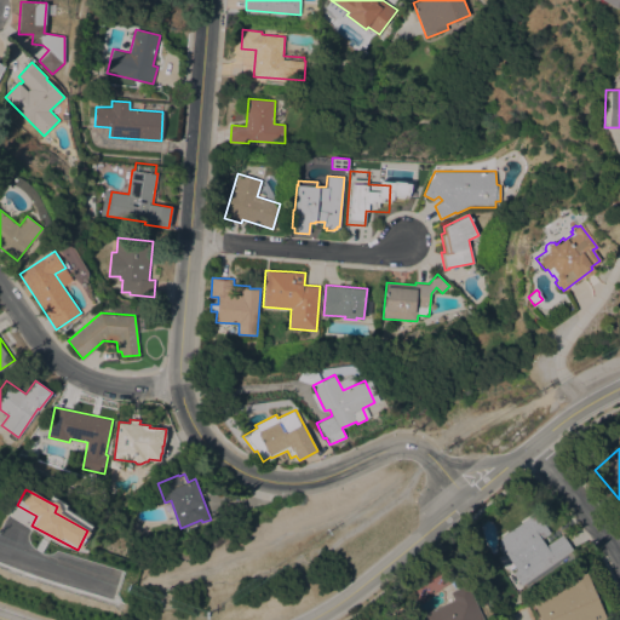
[(573,550),(522,585),(512,572),(517,569),(499,544),(500,538),(537,512),(550,533),(541,539),(545,545),(562,534),(573,550)]
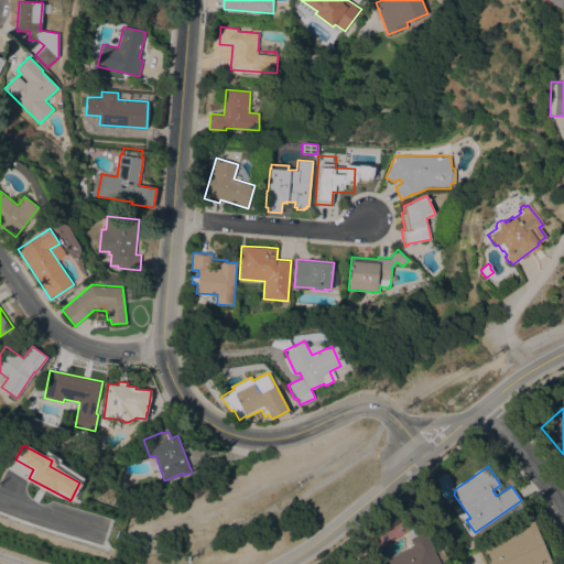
[(545,563),(491,563),(485,548),(521,532),(517,523),(531,517),(551,562),(545,563)]
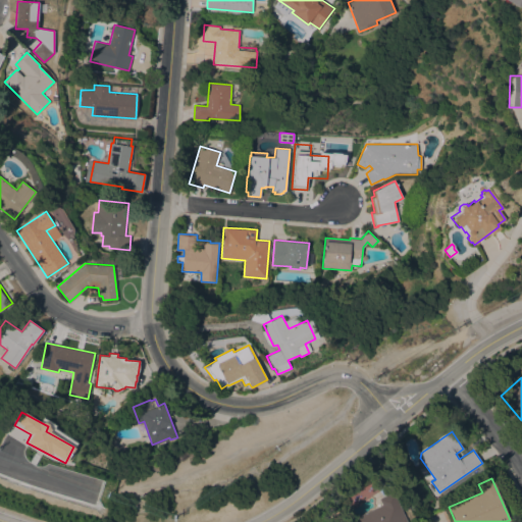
[(381,505),(378,499),(392,491),(407,521),(357,521),(355,518),(381,505)]
